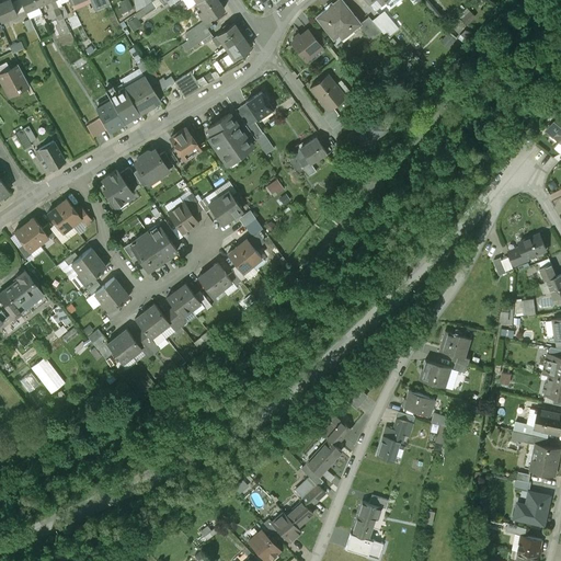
[(0,0),(0,21),(15,14),(9,0),(0,0)]
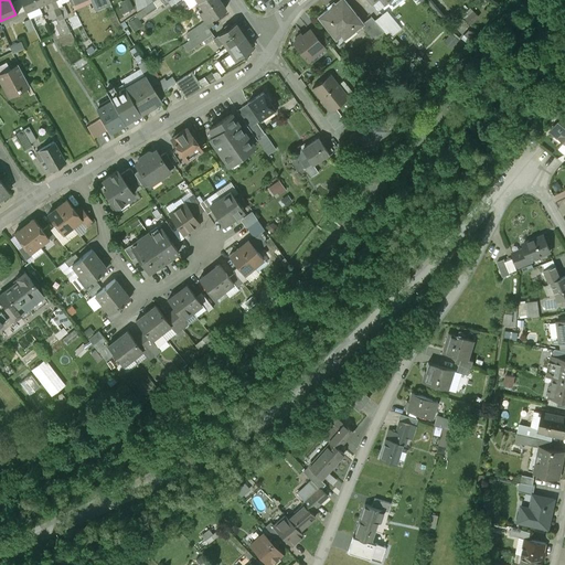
[(34,0),(19,0),(24,12),(38,6),(34,0)]
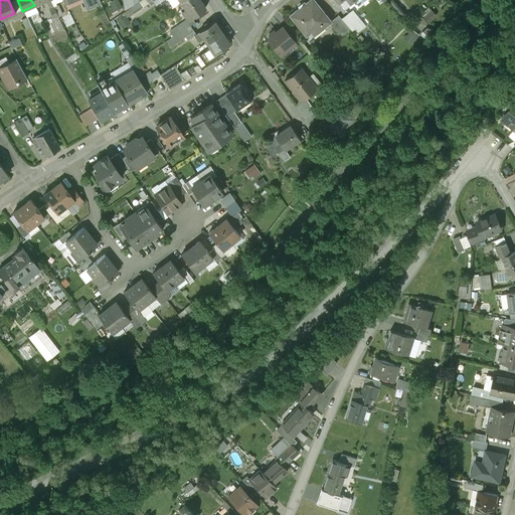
[(53,7),(49,0),(45,0),(47,2),(46,2),(48,10),(52,18),(57,16),(53,7)]
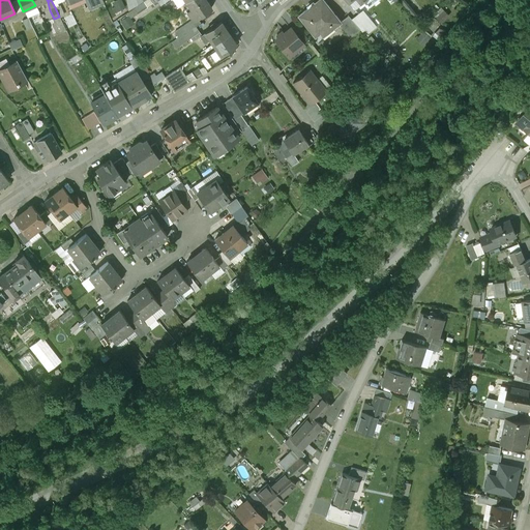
[(84,0),(89,10),(104,4),(101,0),(84,0)]
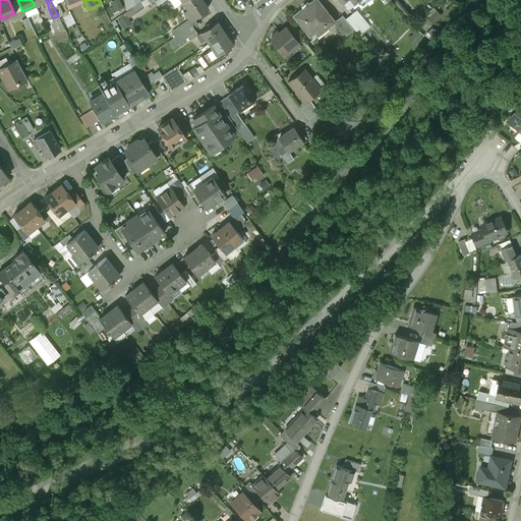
[(122,0),(113,0),(110,1),(113,12),(125,8),(122,0)]
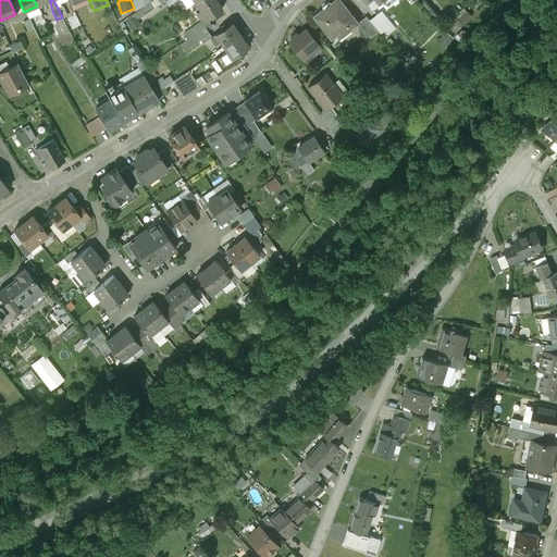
[(222,9),(215,0),(198,0),(196,2),(193,4),(203,21),(207,19),(207,20),(222,9)]
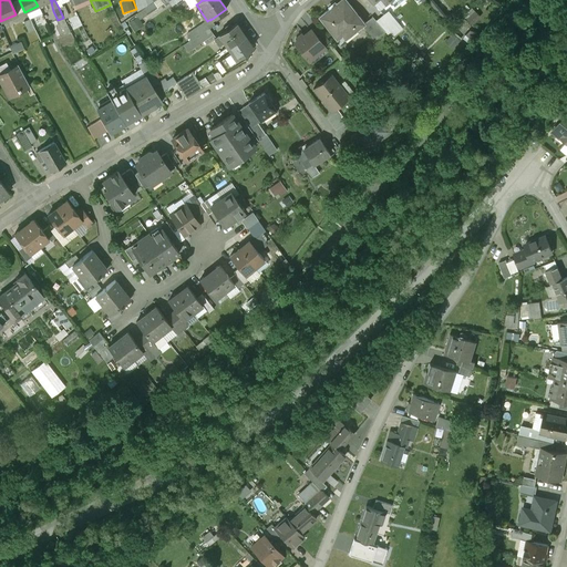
[(346,0),(339,0),(319,17),(340,43),(362,26),(364,24),(346,0)]
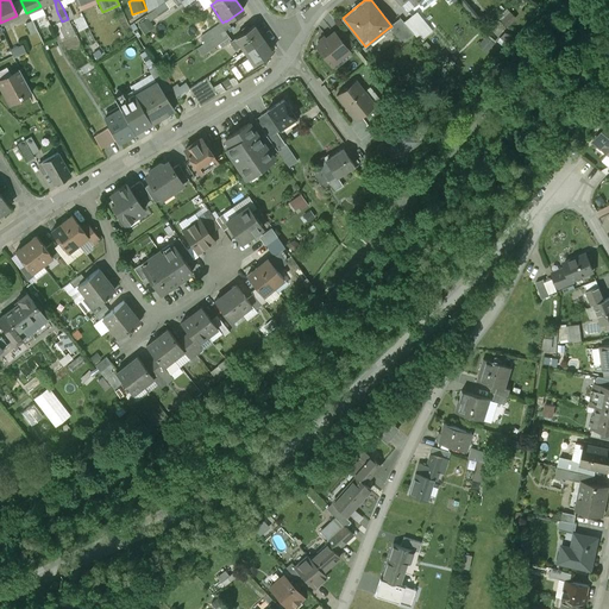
[(418,12),(405,23),(416,37),(421,43),(434,32),(418,12)]
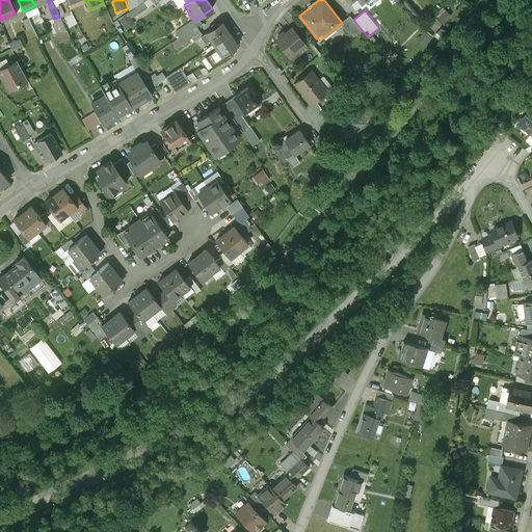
[(444,10),(436,16),(444,24),(451,19),(444,10)]
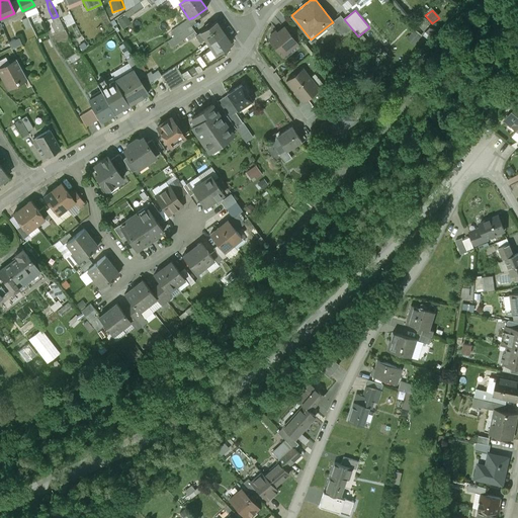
[(124,26),(133,22),(128,15),(120,19),(124,26)]
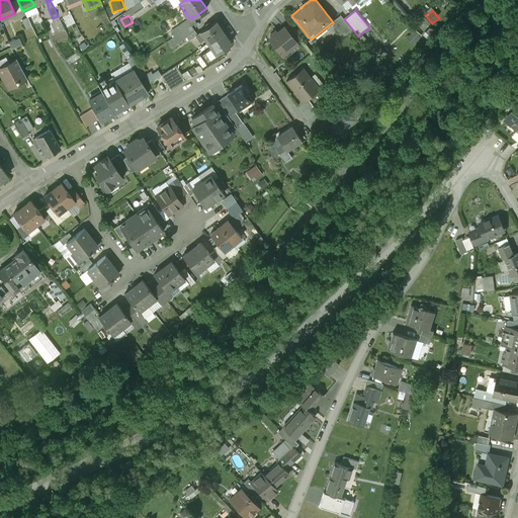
[(341,16),(333,22),(331,23),(344,39),(354,31),(344,19),(341,16)]
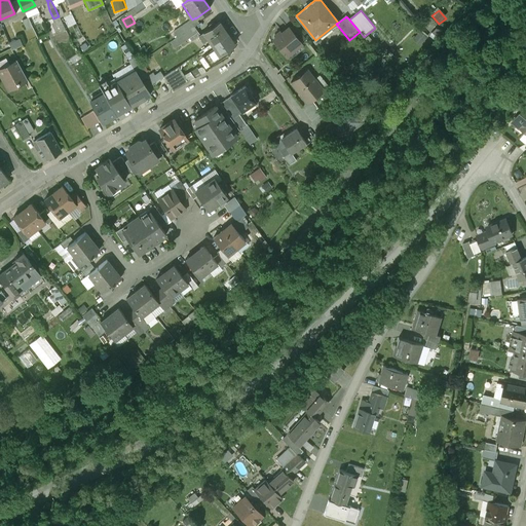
[(195,17),(192,20),(173,32),(177,37),(194,26),(199,23),(195,19),(195,17)]
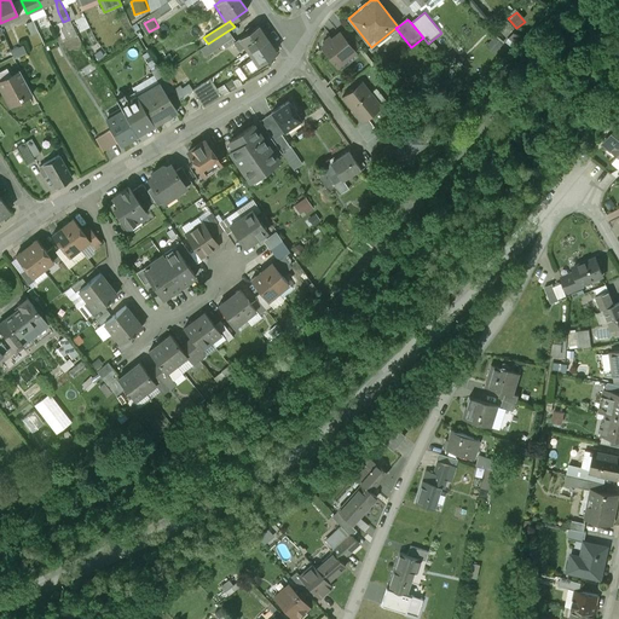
[(244,47),(248,52),(267,39),(259,27),(236,41),(233,41),(239,51),(244,47)]
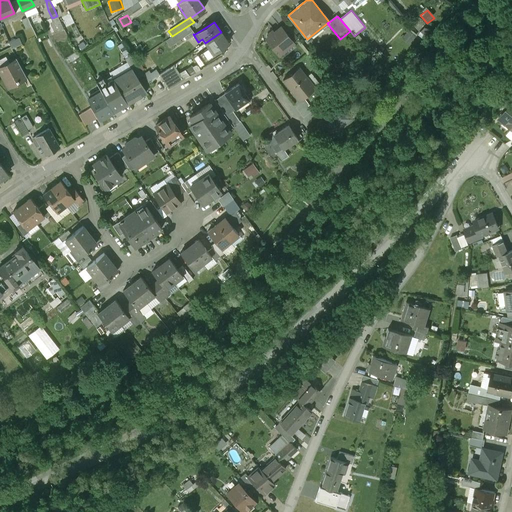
[(189,25),(172,36),(166,41),(169,47),(184,36),(186,40),(193,34),(195,34),(189,25)]
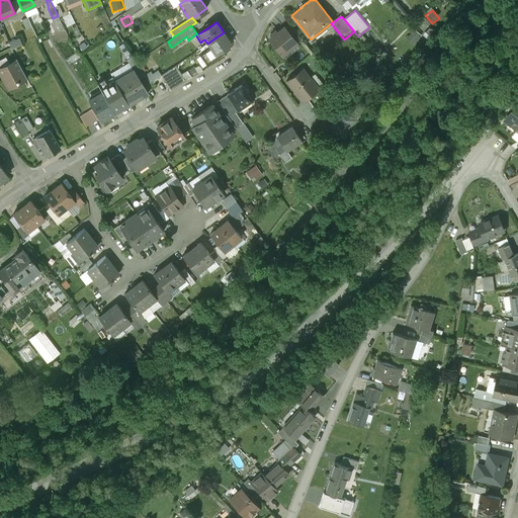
[(14,39),(8,26),(2,28),(12,53),(22,49),(18,38),(14,39)]
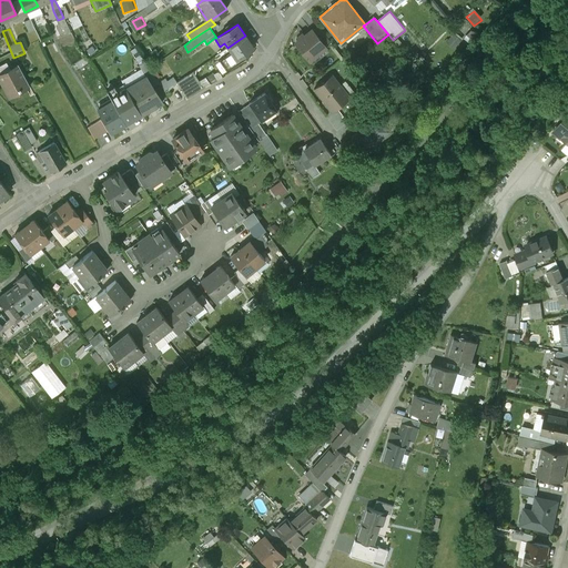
[(295,42),(307,58),(324,46),(312,30),(295,42)]
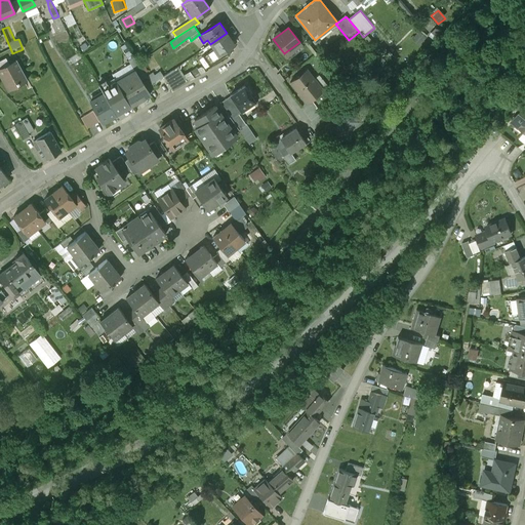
[(414,39),(421,47),(431,40),(422,32),(414,39)]
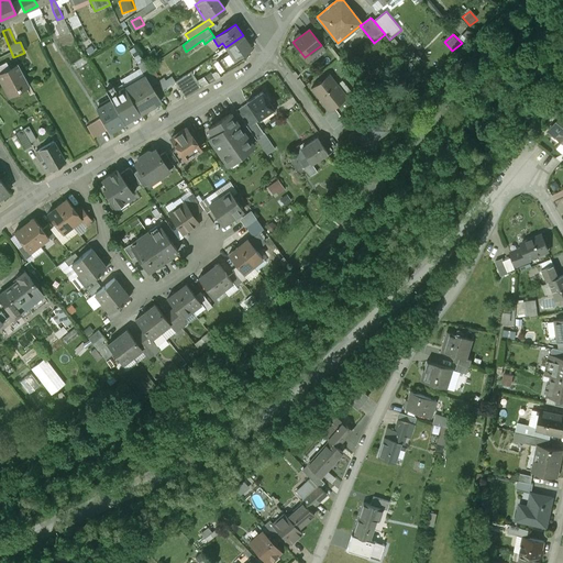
[(225,47),(234,59),(251,47),(243,35),(225,47)]
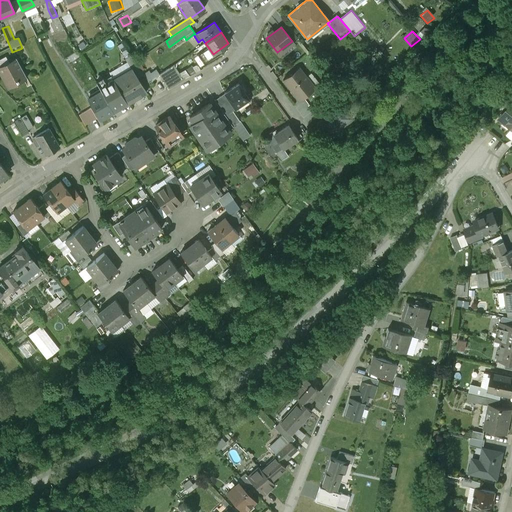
[(5,56),(0,59),(0,67),(8,63),(5,56)]
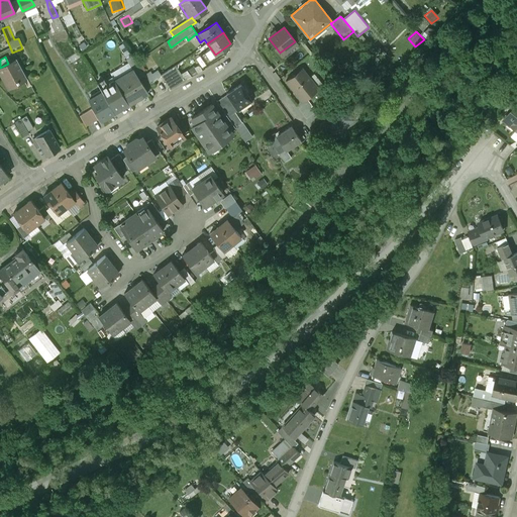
[(144,76),(132,57),(126,60),(132,70),(133,70),(138,79),(144,76)]
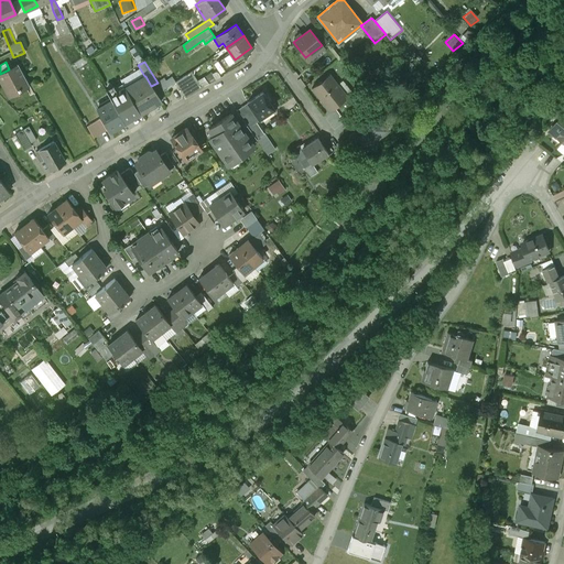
[(9,69),(0,74),(0,79),(9,97),(11,96),(10,95),(18,90),(20,89),(19,88),(28,84),(18,65),(9,69)]
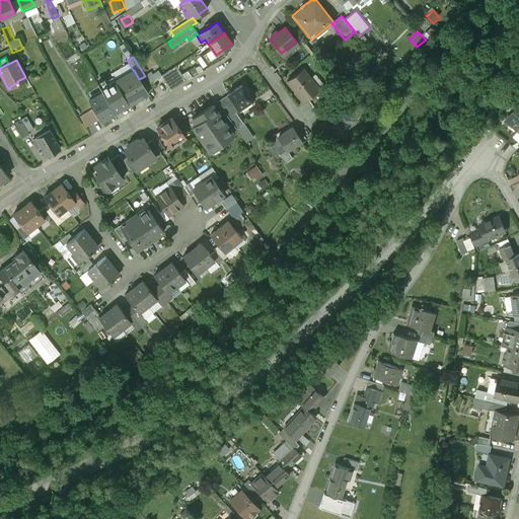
[(176,66),(161,76),(171,89),(188,79),(186,76),(183,77),(181,75),(176,66)]
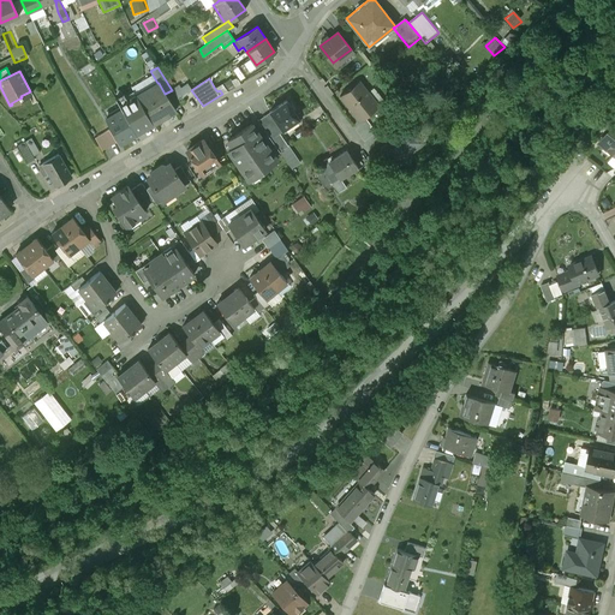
[(157,83),(136,96),(148,117),(153,124),(175,111),(165,94),(159,83),(157,83)]
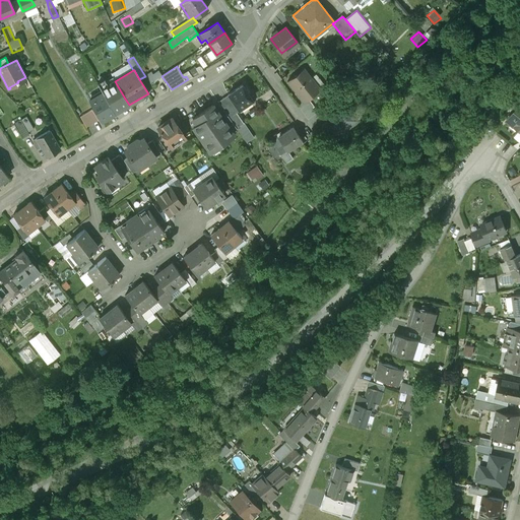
[(319,89),(305,71),(298,76),(297,75),(288,81),(294,88),(295,88),(299,92),(298,93),(304,102),(319,89)]
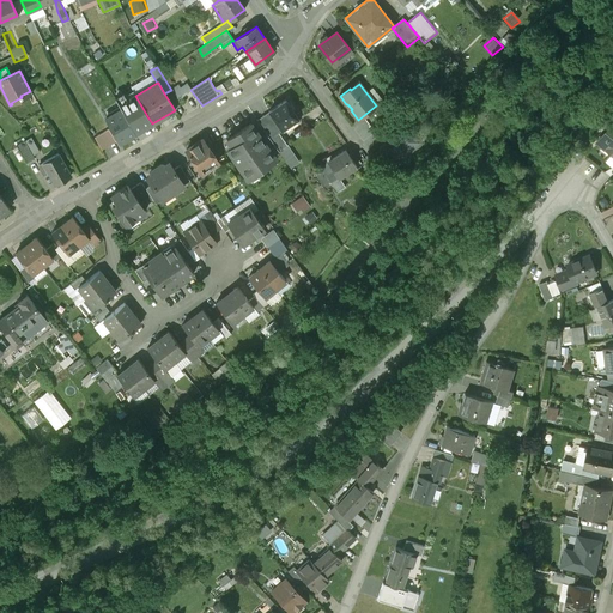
[(135,96),(135,95),(119,104),(121,108),(135,133),(152,123),(135,96)]
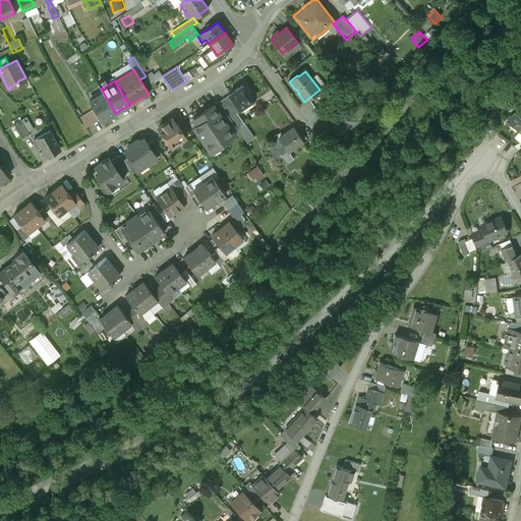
[(241,112),(254,103),(243,85),(229,95),(240,111),(241,112)]
